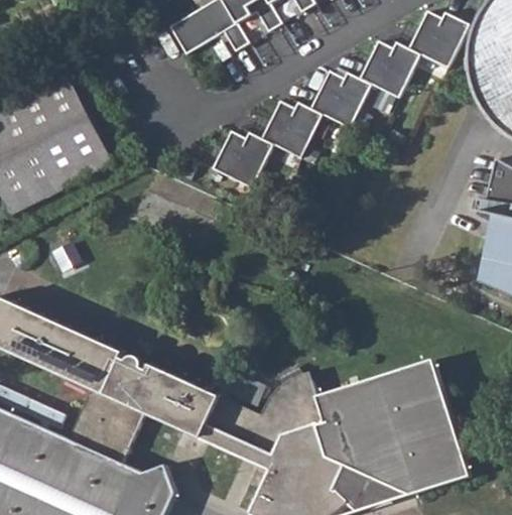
[(217,0),(169,28),(186,55),(224,33),(235,53),(249,44),(238,25),(256,14),(268,33),(282,25),(271,6),(280,0),(292,0),(301,14),(315,6),(311,0),(217,0)]
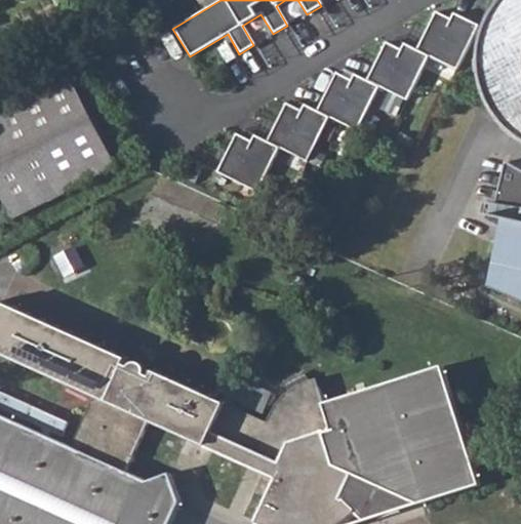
[(520,111),(520,1),(509,23),(503,52),(506,82),(519,109),(520,111)]
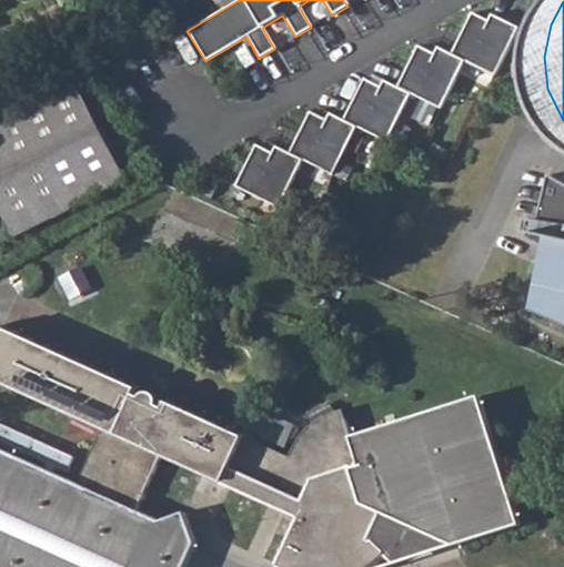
[(439,110),(462,62),(493,78),(517,30),(490,17),(487,23),(471,13),(450,56),(436,49),(433,56),(416,47),(396,89),(382,82),(379,89),(362,80),(342,122),(328,115),(324,122),(309,112),(288,155),(274,148),(270,155),(254,147),(233,188),(277,209),(300,161),(331,175),(354,128),(384,143),(409,94),(439,110)]
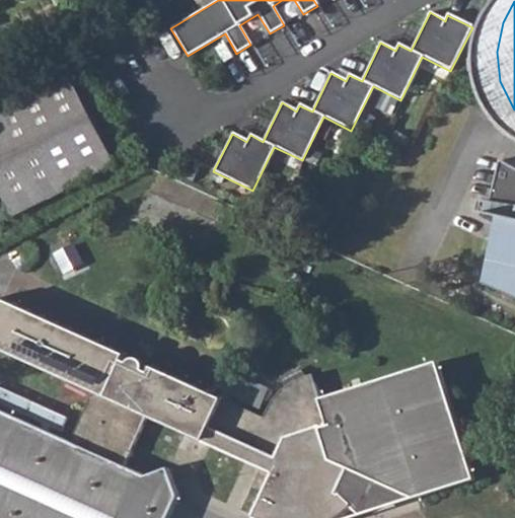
[(0,196),(10,217),(111,165),(63,69),(0,102),(0,196)]
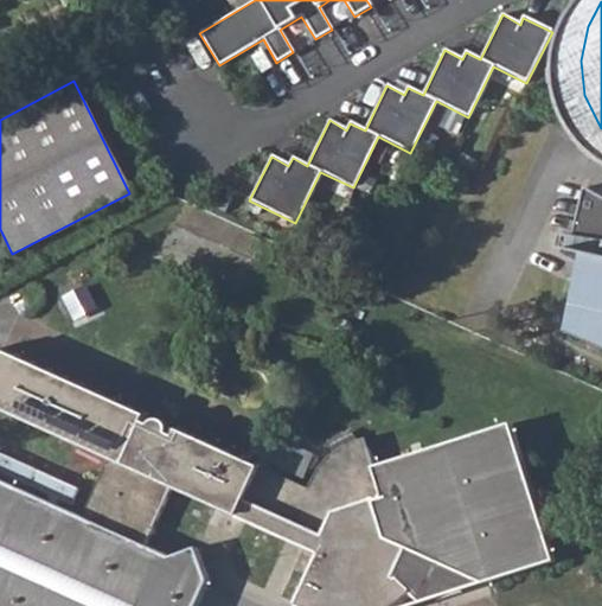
[(601,199),(581,187),(567,252),(581,255),(567,317),(587,321),(582,342),(601,350),(601,199)]
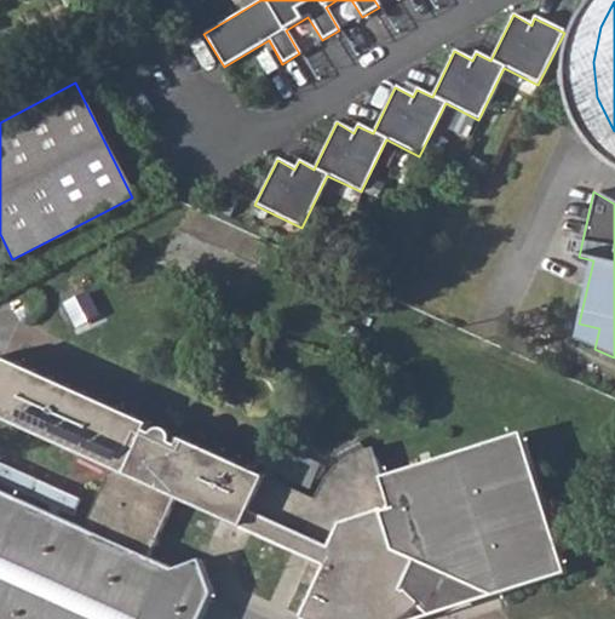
[(201,618),(211,597),(196,561),(173,568),(149,557),(173,500),(321,569),(298,618),(423,618),(493,596),(564,573),(518,433),(379,480),(369,450),(339,466),(323,482),(311,500),(263,479),(264,475),(180,439),(177,447),(168,441),(170,435),(164,430),(153,436),(145,430),(148,423),(0,355),(0,422),(110,473),(101,476),(79,526),(0,491),(0,618),(201,618)]
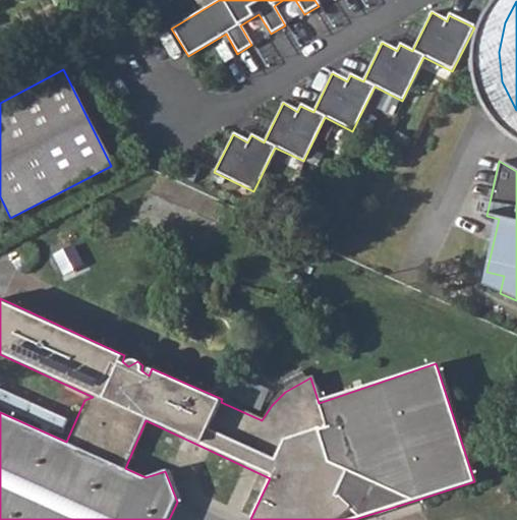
[(0,408),(59,436),(67,418),(0,388),(0,408)]
